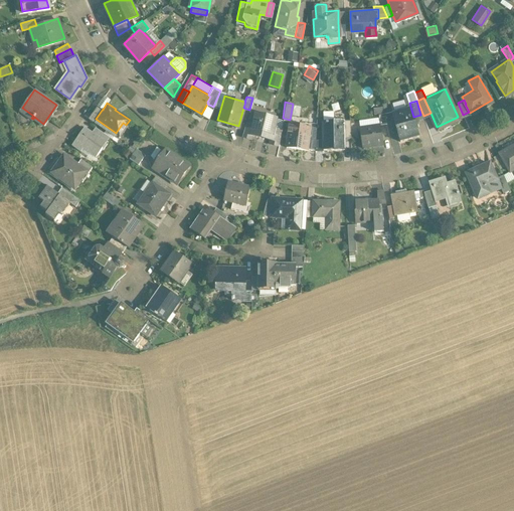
[(97,105),(89,117),(95,122),(96,119),(103,109),(97,105)]
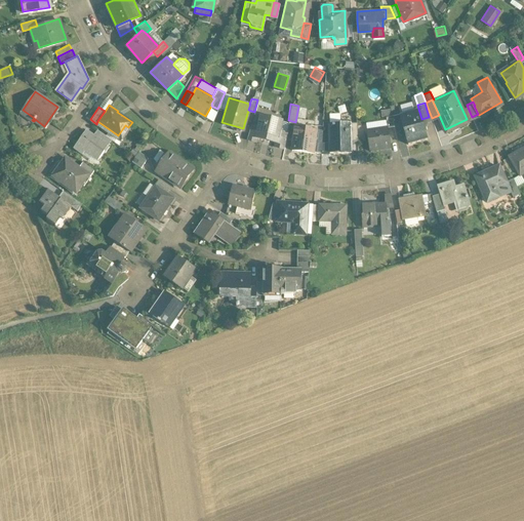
[(418,109),(400,114),(407,142),(427,135),(421,119),(418,109)]
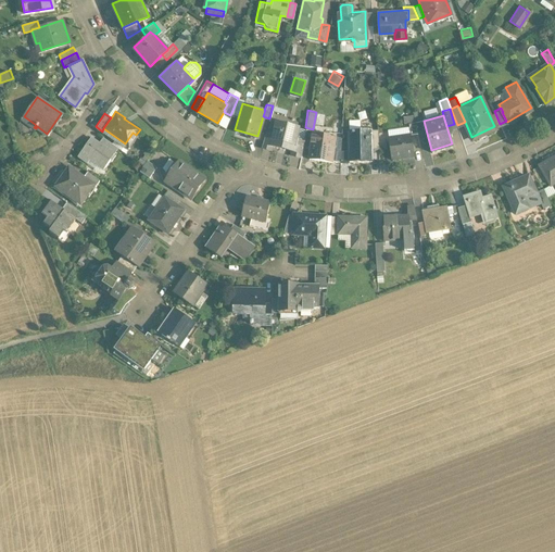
[(299,126),(275,121),(273,132),(269,142),(291,148),(293,149),(295,137),(299,126)]
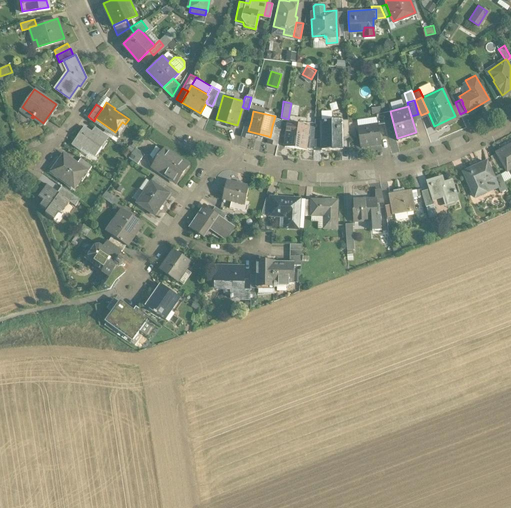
[(342,119),(341,118),(321,118),(321,137),(321,146),(342,146),(342,134),(342,119)]
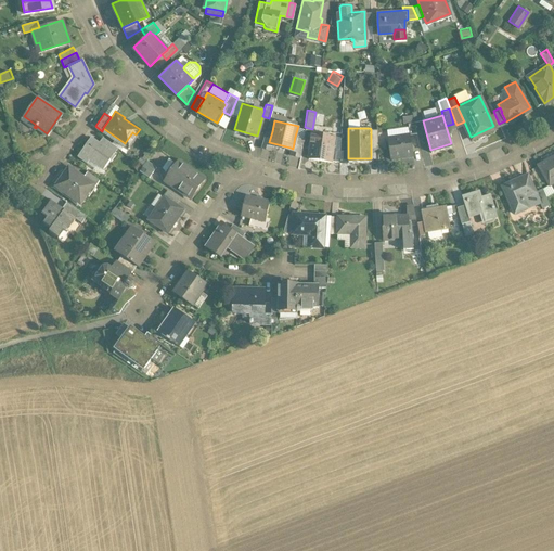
[(268,150),(269,142),(272,131),(266,129),(259,148),(268,150)]
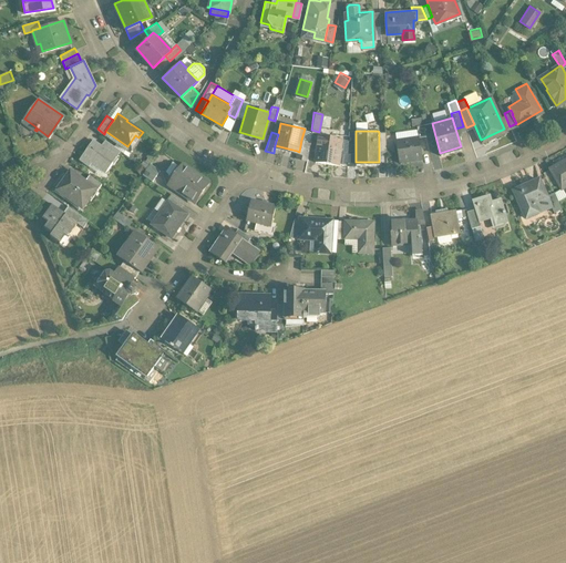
[(340,137),(318,134),(315,160),(337,162),(340,137)]
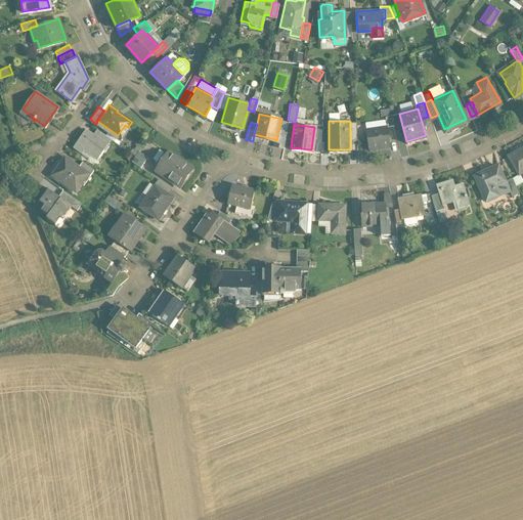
[(386,124),(365,127),(368,148),(389,145),(386,124)]
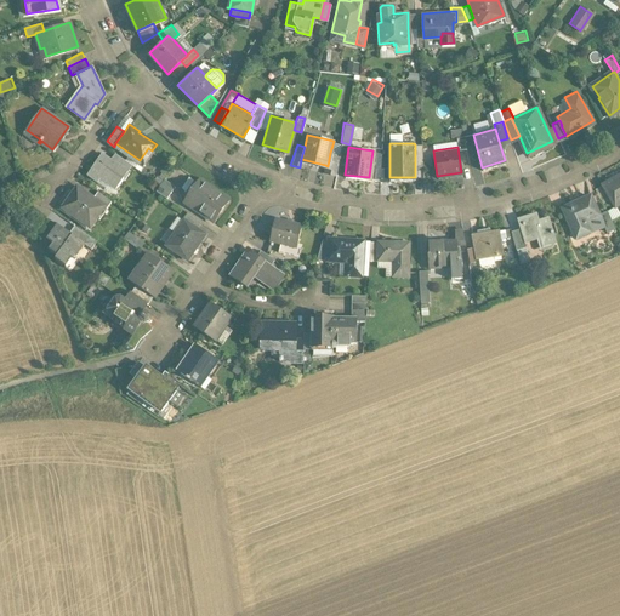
[(115,160),(102,152),(86,172),(96,180),(101,174),(117,184),(128,169),(115,160)]
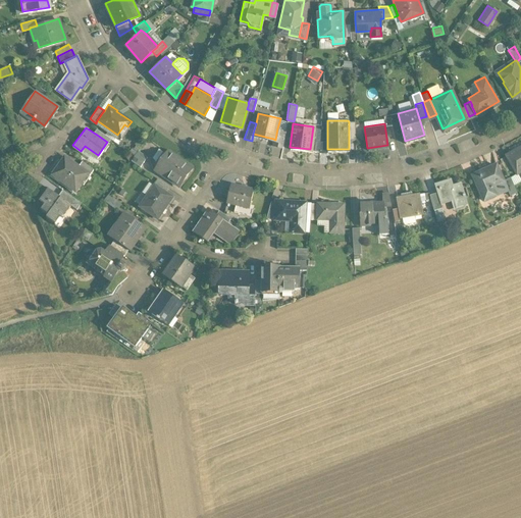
[(277,128),(275,140),(273,139),(272,143),(281,145),(284,131),(277,128)]
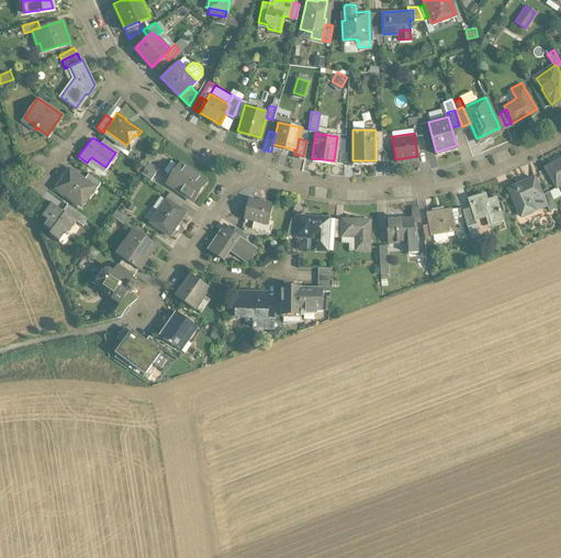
[(119,148),(108,141),(104,145),(115,153),(119,148)]
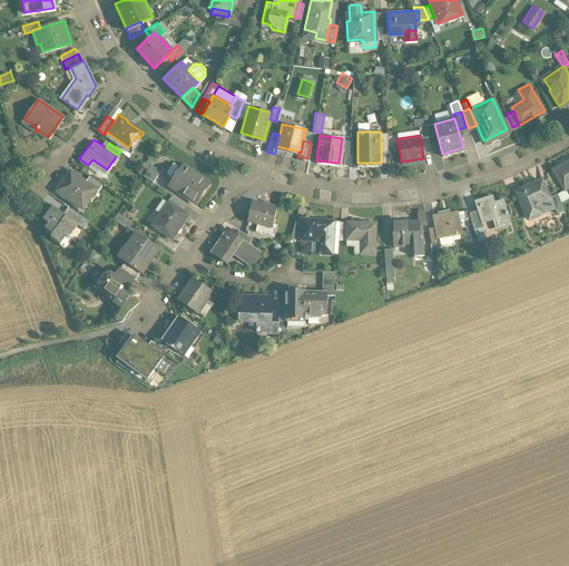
[(357,163),(357,153),(349,153),(347,165),(357,165),(357,163)]
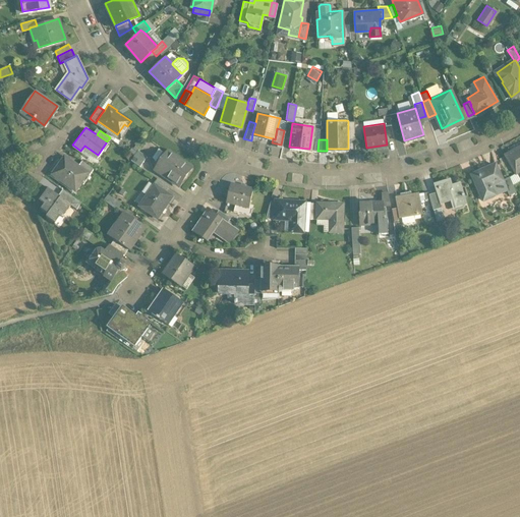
[(128,150),(133,153),(136,148),(139,144),(134,140),(128,150)]
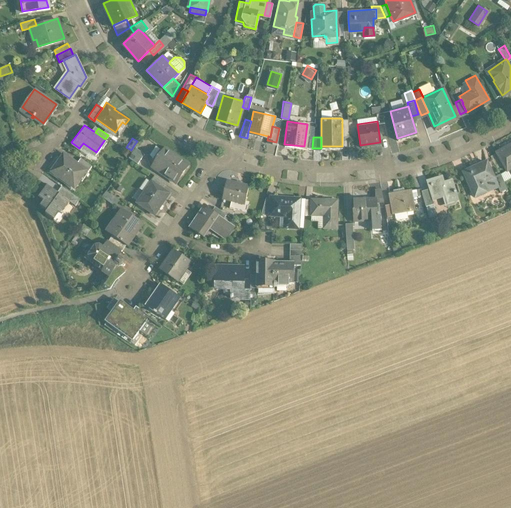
[(510,141),(496,150),(503,163),(506,168),(510,165),(510,141)]
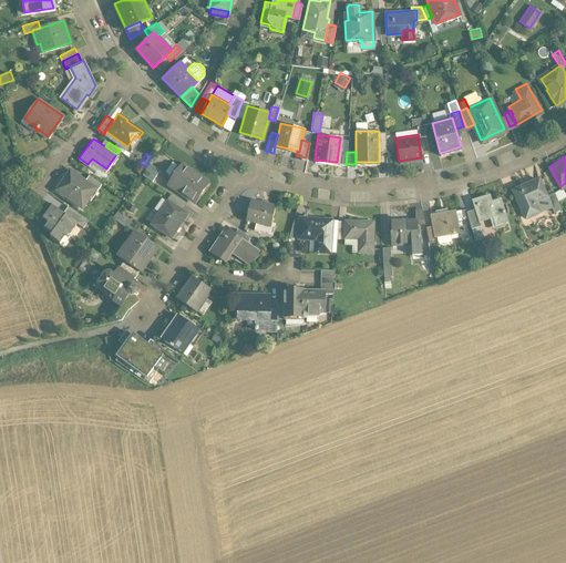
[(158,169),(148,161),(145,166),(141,173),(151,180),(158,169)]
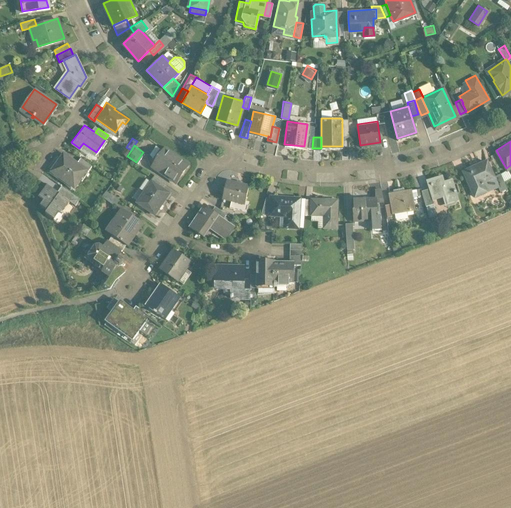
[(164,146),(152,164),(175,180),(187,162),(164,146)]
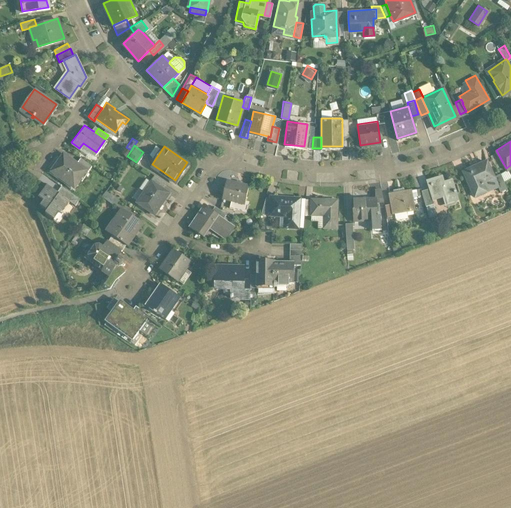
[(496,150),(490,153),(496,166),(503,163),(496,150)]
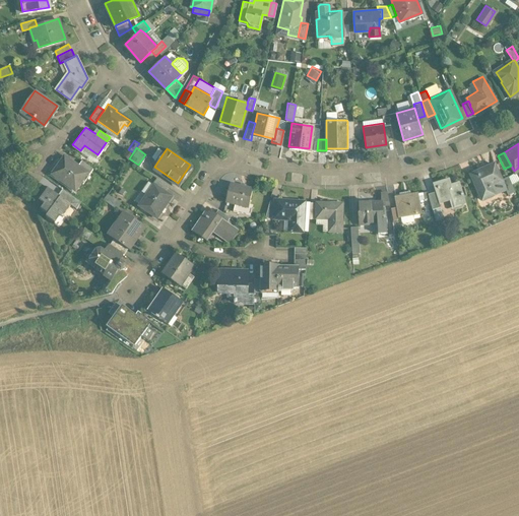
[(77,165),(64,154),(52,173),(75,189),(80,181),(82,182),(88,172),(77,165)]
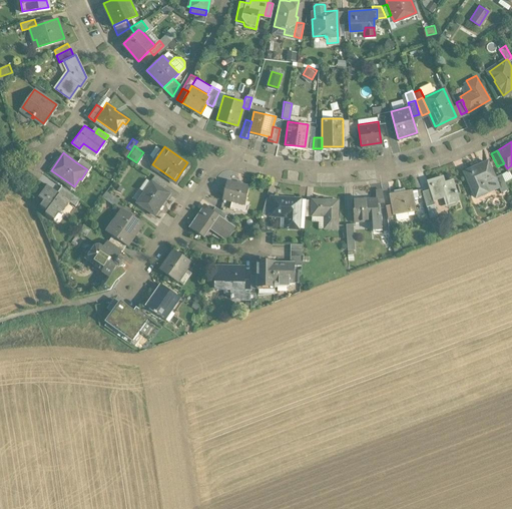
[(91,164),(80,157),(76,162),(87,169),(91,164)]
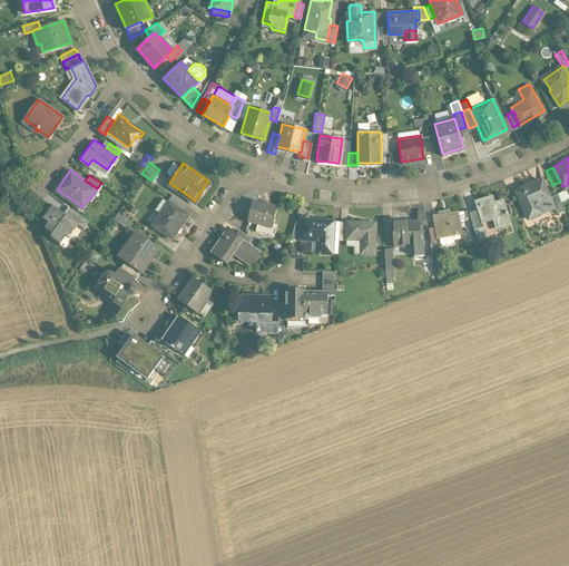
[(541,176),(516,188),(528,216),(541,211),(538,202),(550,196),(541,176)]
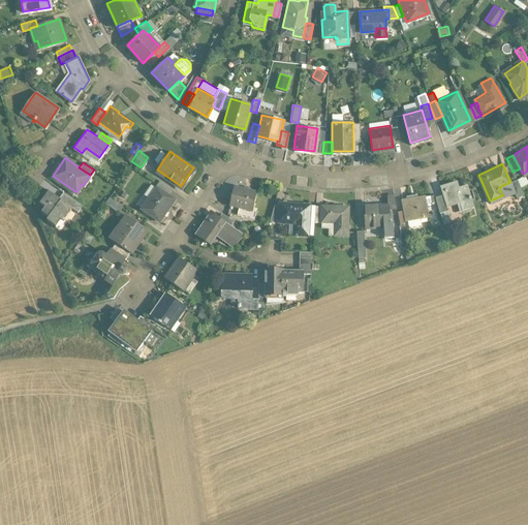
[(527,181),(527,171),(523,174),(516,178),(520,186),(527,181)]
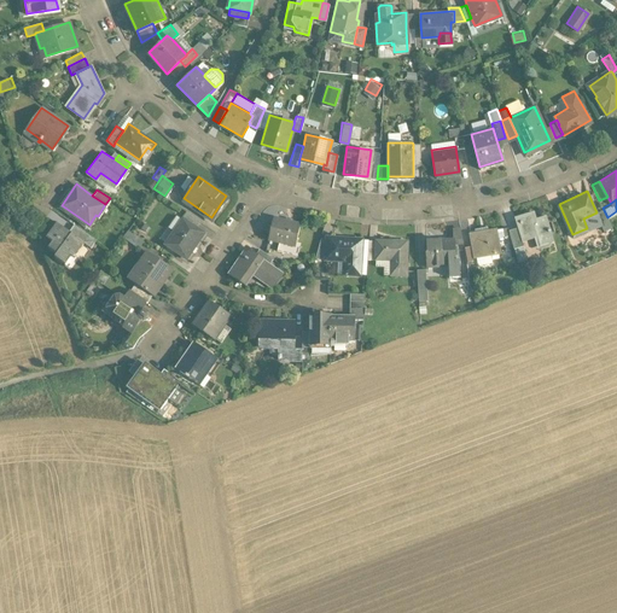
[(199,219),(186,210),(181,216),(182,217),(195,225),(199,219)]
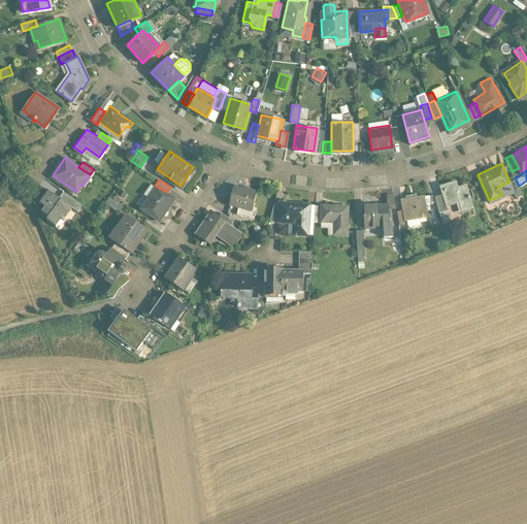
[(455,179),(438,184),(441,193),(445,203),(457,199),(460,208),(472,205),(465,183),(457,185),(455,179)]
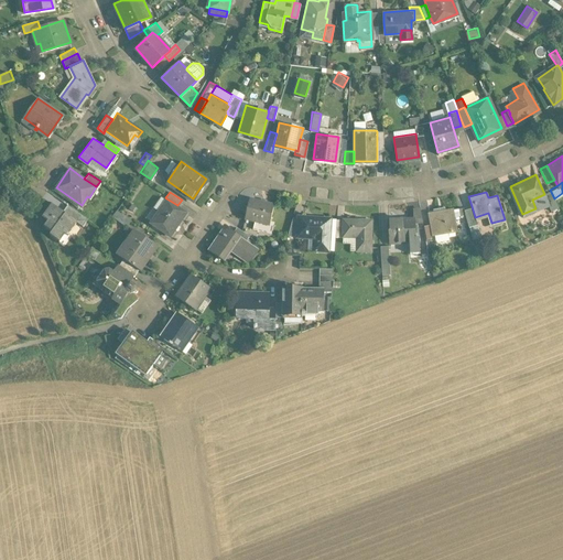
[(268,201),(256,197),(255,200),(249,197),(245,216),(269,223),(273,204),(267,202),(268,201)]
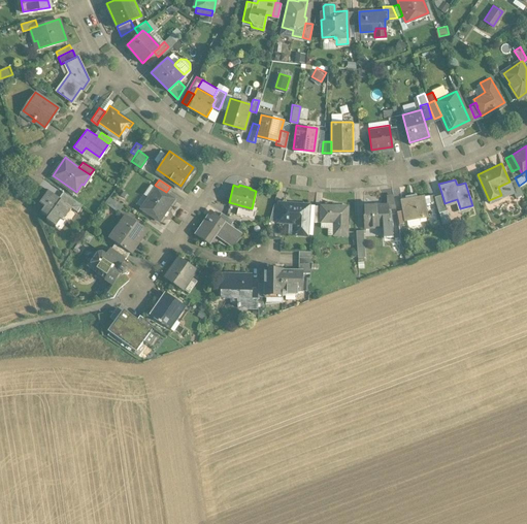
[(166,192),(156,186),(141,206),(159,219),(173,197),(166,192)]
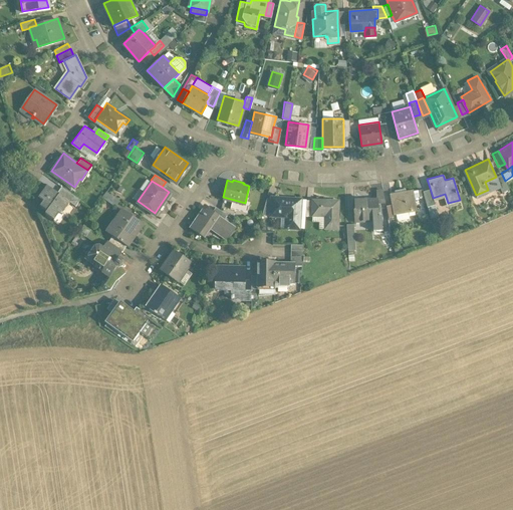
[(57,191),(46,184),(38,197),(43,200),(40,205),(47,209),(44,212),(53,218),(58,211),(61,213),(62,212),(61,211),(69,201),(74,205),(79,198),(61,186),(57,191)]
